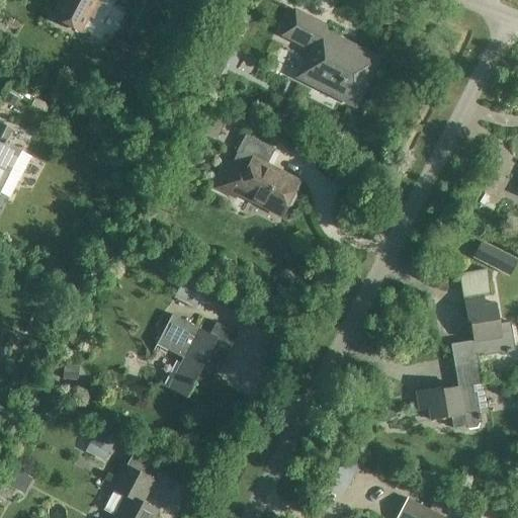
[(62,0),(53,18),(78,32),(87,15),(91,17),(99,3),(95,1),(95,0),(62,0)]
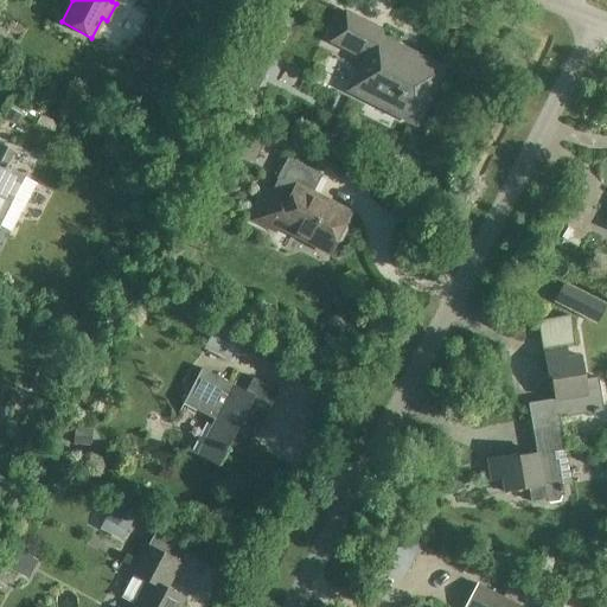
[(393,108),(413,119),(438,71),(408,56),(406,58),(375,43),(381,31),(344,12),(330,40),(365,58),(350,88),(371,98),(370,101),(391,112),(393,108)]
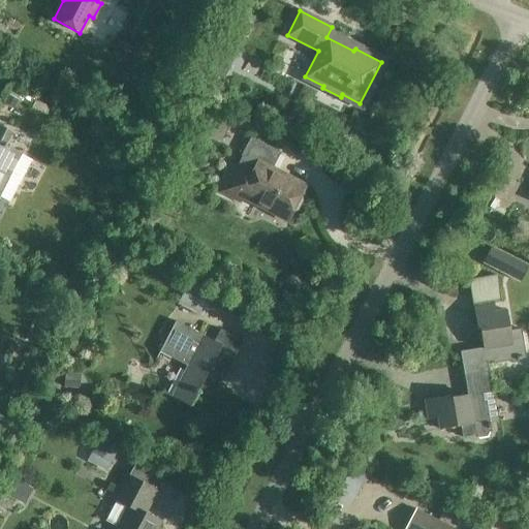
[(214,60),(209,71),(223,79),(228,67),(214,60)]
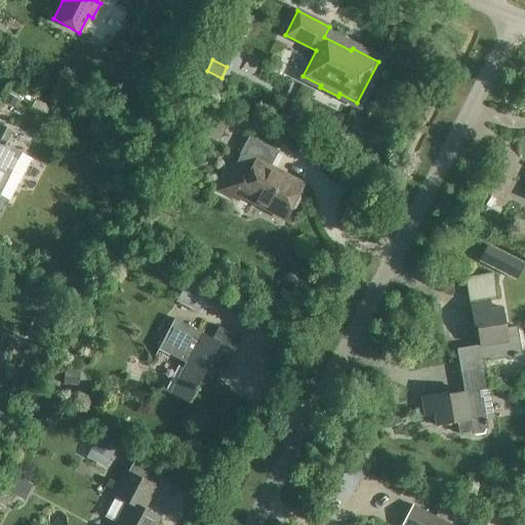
[(11,108),(16,99),(8,94),(3,103),(11,108)]
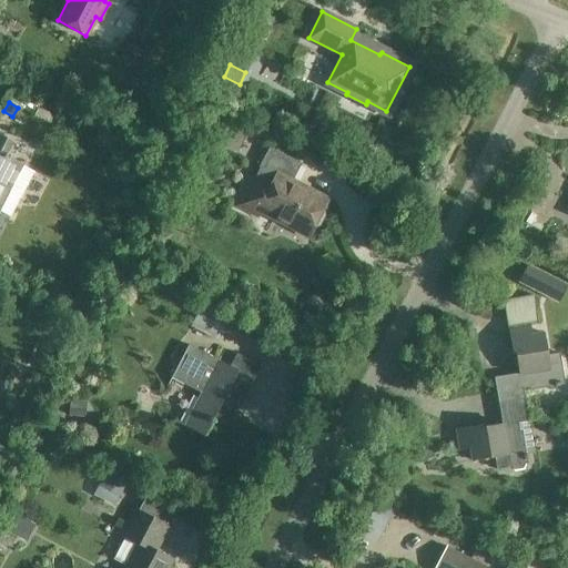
[(33,115),(49,124),(53,115),(38,108),(33,115)]
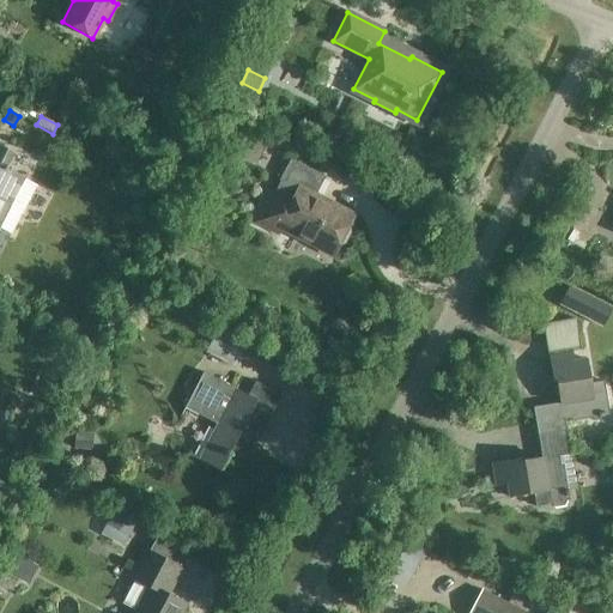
[(252,138),(241,158),(255,165),(266,145),(252,138)]
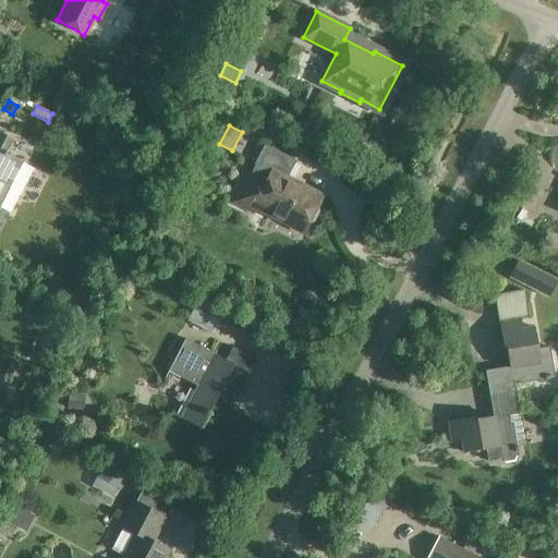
[(34,169),(17,161),(19,159),(0,149),(0,146),(5,135),(0,132),(0,195),(4,187),(20,195),(34,169)]
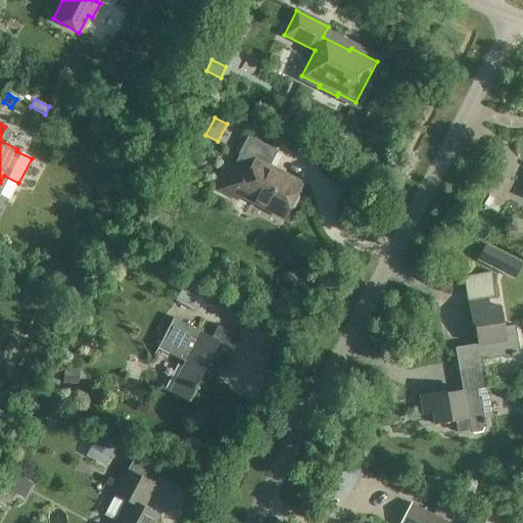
[(269,167),(277,151),(247,136),(238,154),(239,155),(234,164),(232,163),(218,190),(237,199),(240,193),(257,202),(258,205),(283,218),(288,208),(290,209),(293,208),(298,198),(297,195),(295,194),(301,183),(269,167)]
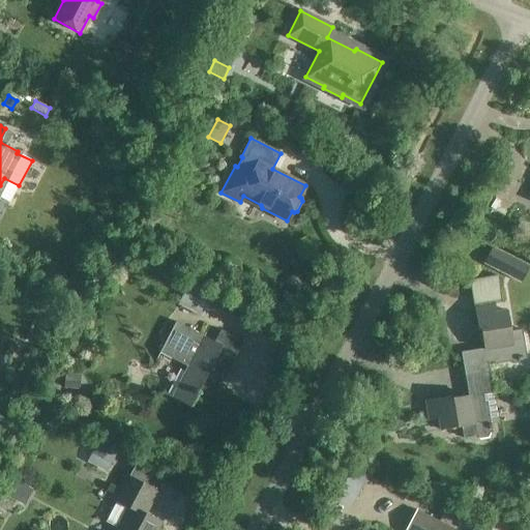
[(492,246),(483,262),(502,272),(510,256),(492,246)]
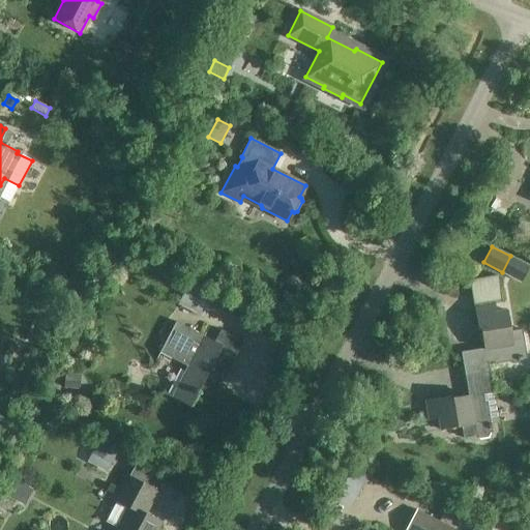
[(495,313),(493,303),(502,302),(497,275),(469,281),(473,306),(474,306),(478,328),(480,328),(483,348),(461,352),(468,396),(448,400),(447,398),(425,401),(429,419),(438,418),(440,430),(461,427),(463,438),(477,436),(479,439),(488,437),(489,434),(492,433),(487,401),(483,401),(482,394),(493,393),(488,363),(494,362),(494,364),(526,358),(522,329),(509,331),(506,311),(495,313)]
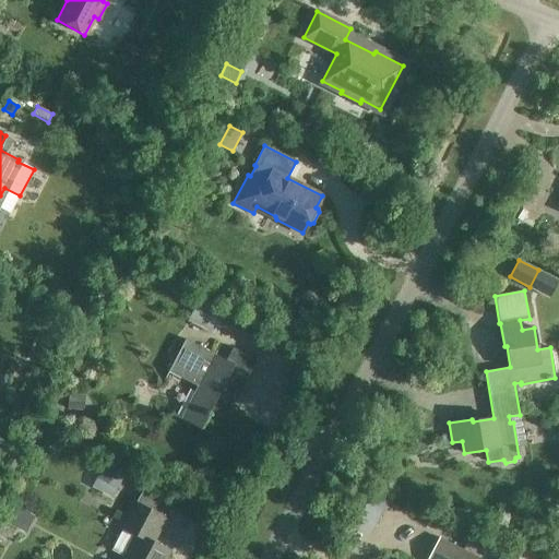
[(187,322),(214,335),(222,321),(194,307),(187,322)]
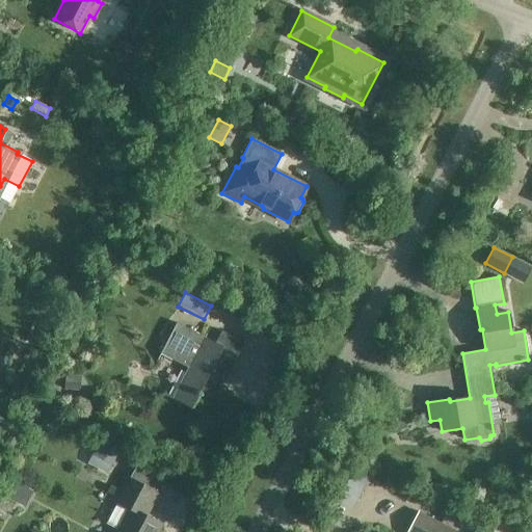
[(176,323),(160,353),(186,368),(171,399),(190,409),(197,396),(200,395),(198,391),(219,384),(218,380),(225,366),(230,368),(242,342),(219,330),(213,343),(176,323)]
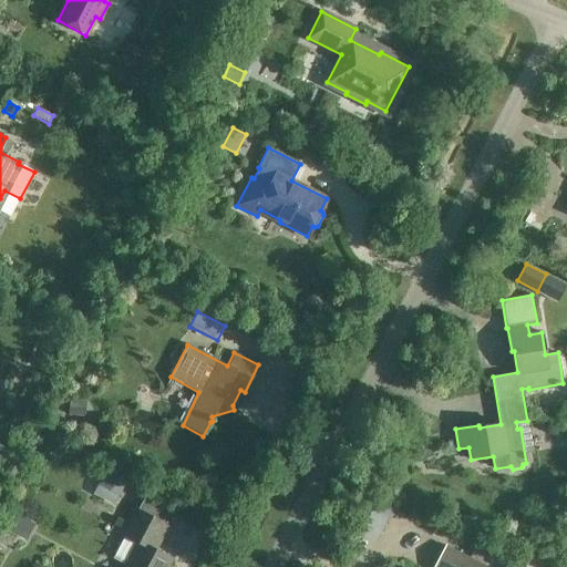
[(86,401),(70,399),(68,415),(85,416),(86,401)]
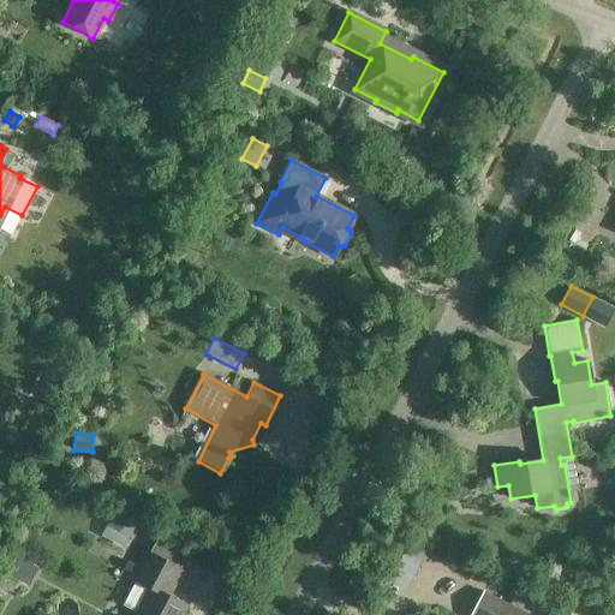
[(113,512),(105,529),(126,541),(135,524),(113,512)]
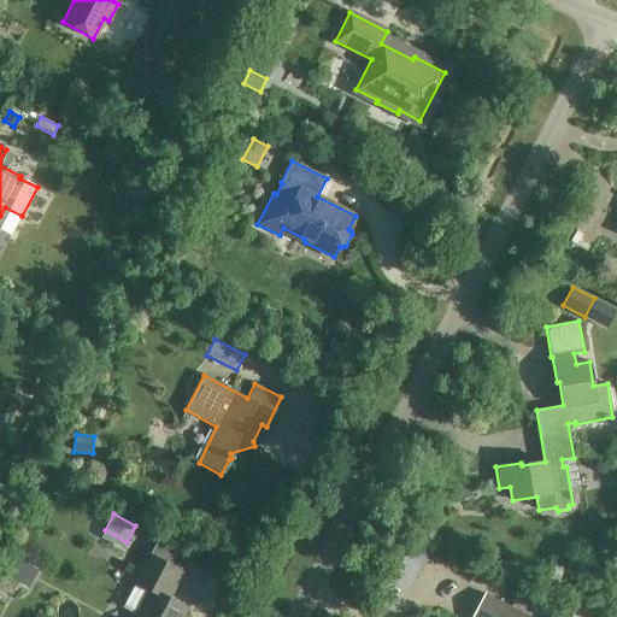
[(410,589),(429,552),(410,542),(392,580),(410,589)]
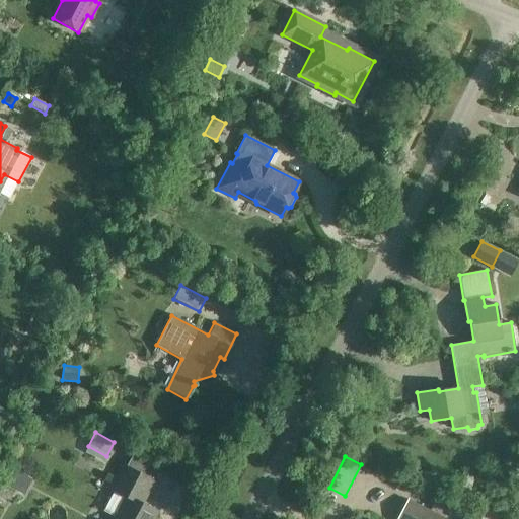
[(152,518),(157,511),(142,503),(153,479),(123,464),(110,488),(124,495),(112,518),(152,518)]
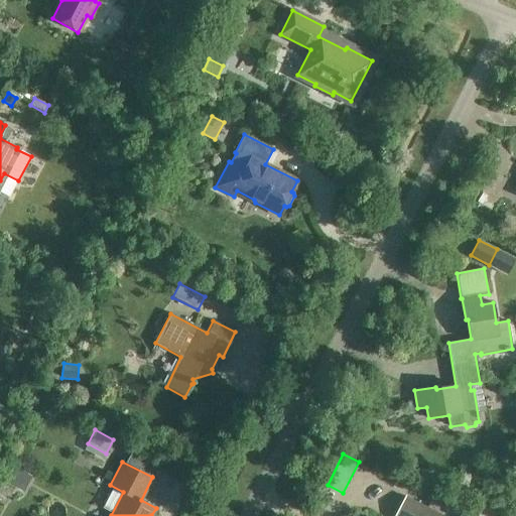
[(4,482),(23,493),(32,477),(12,466),(11,467),(5,464),(0,473),(0,478),(4,481),(4,482)]
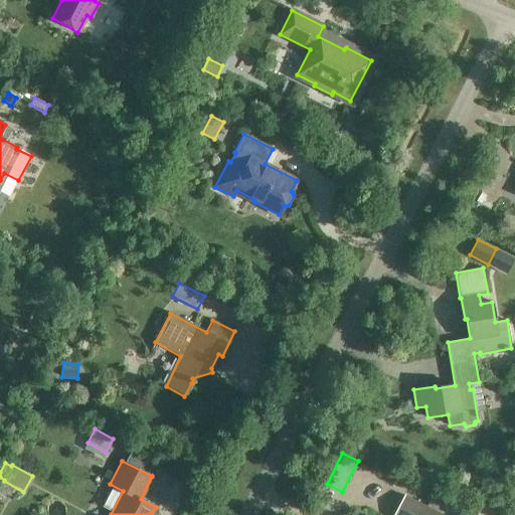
[(394,514),(444,514),(405,495),(394,514)]
